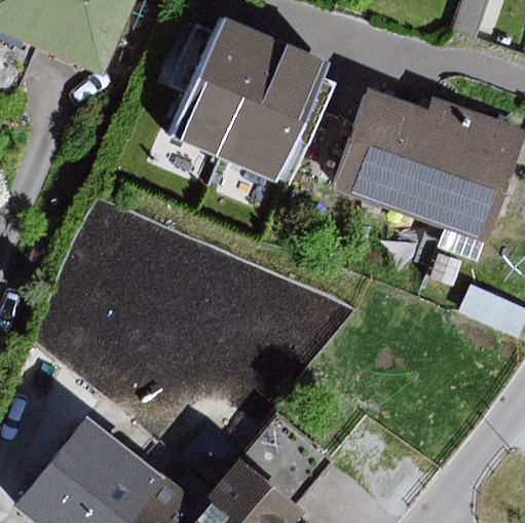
[(459,0),(450,27),(476,36),(488,0),(459,0)]
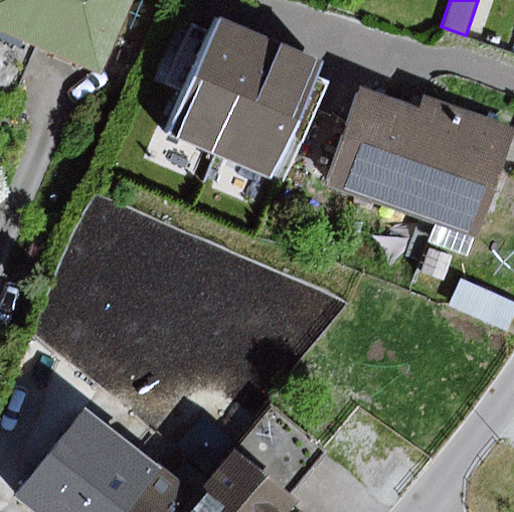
[(218,154),(269,38),(215,15),(209,29),(191,22),(165,81),(182,89),(164,131),(218,154)]
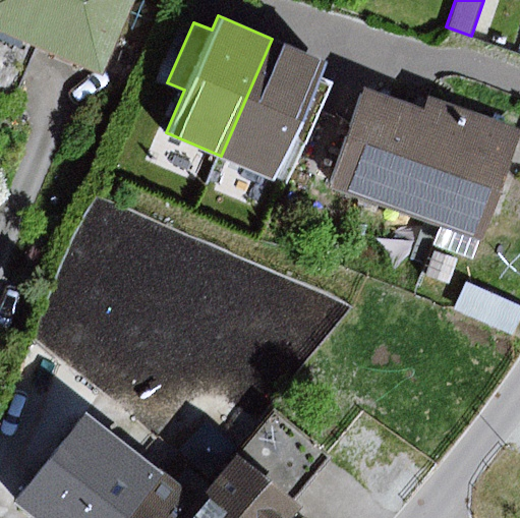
[(272,39),(221,156),(271,177),(289,136),(303,142),(331,80),(315,73),(322,60),(272,39)]
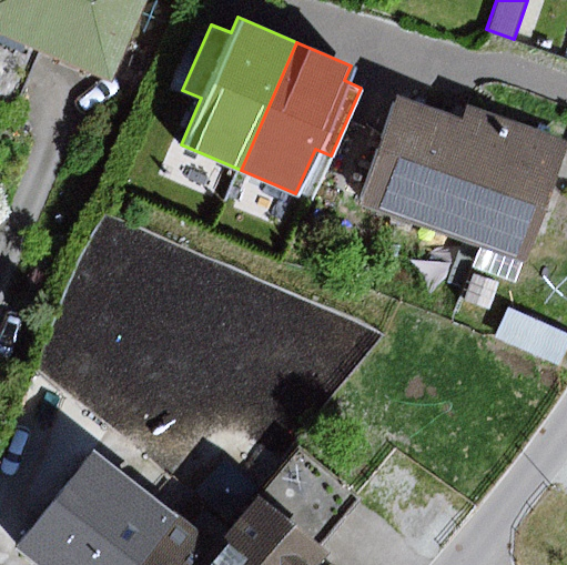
[(459,118),(402,97),(362,202),(523,261),(566,142),(465,104),(459,118)]
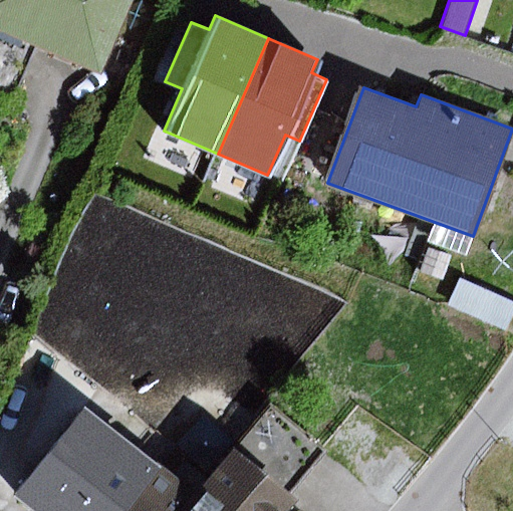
[(512,298),(460,275),(448,303),(512,332),(512,298)]
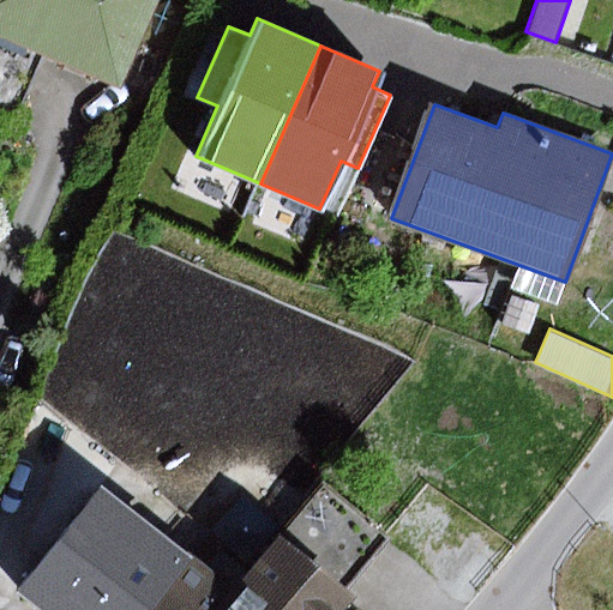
[(44,609),(155,609),(197,559),(103,483),(18,589),(44,609)]
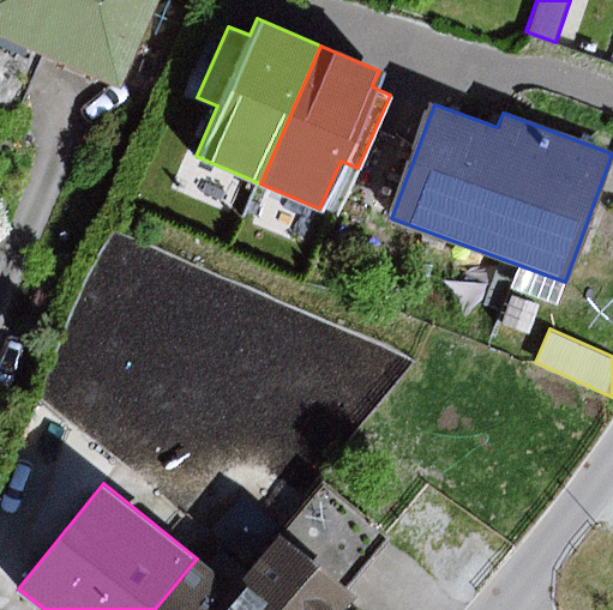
[(284,542),(344,590),(389,537),(330,488),(284,542)]
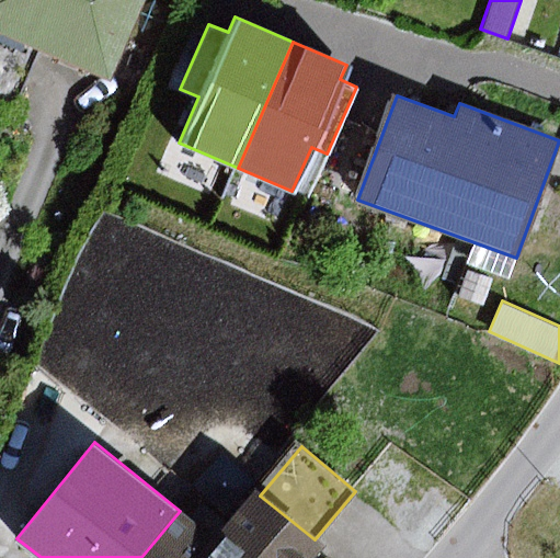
[(220,543),(207,557),(313,557),(323,547),(315,539),(260,496),(220,543)]
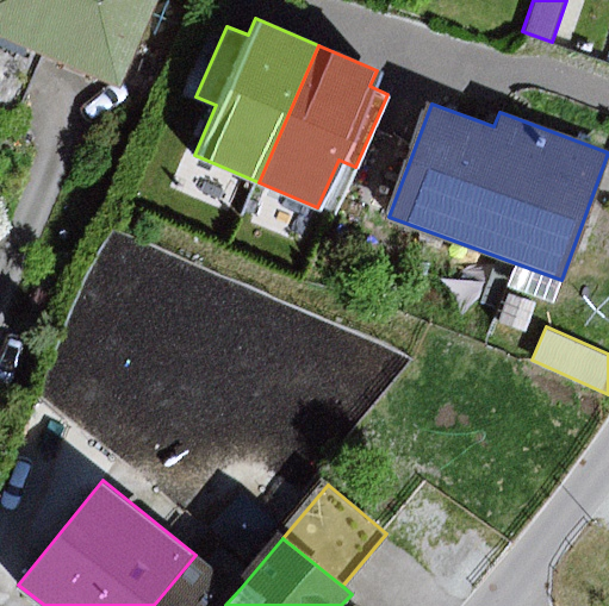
[(225,605),(240,589),(196,555),(154,605),(225,605)]
